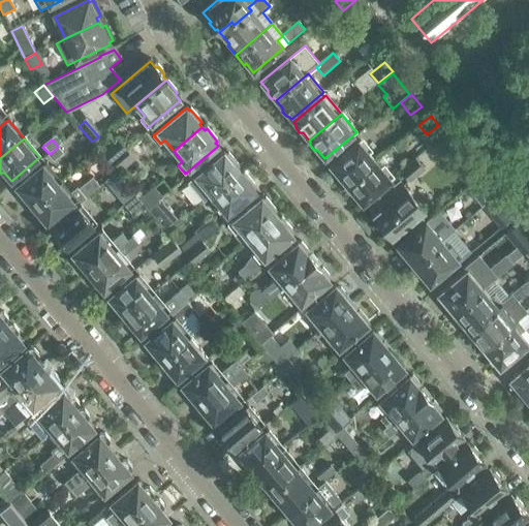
[(337,178),(344,186),(374,161),(359,143),(331,165),(338,175),(337,178)]
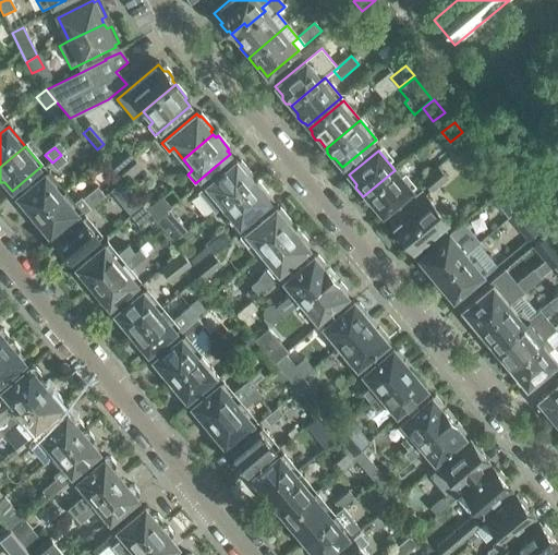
[(111,167),(117,173),(135,158),(130,152),(111,167)]
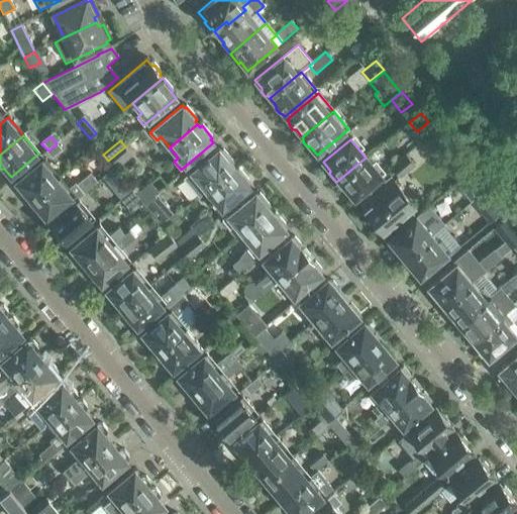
[(55,159),(63,151),(57,143),(48,150),(55,159)]
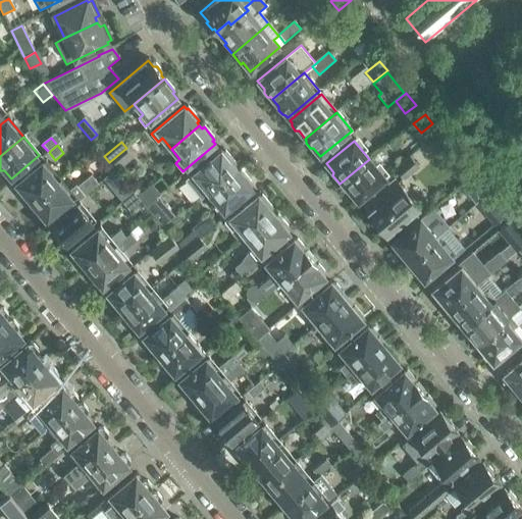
[(135,158),(126,148),(109,162),(117,171),(135,158)]
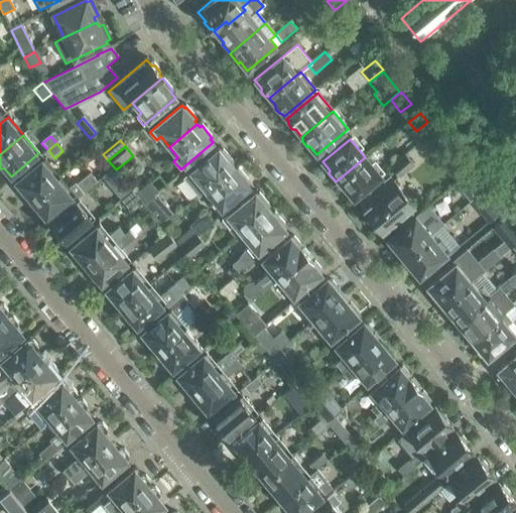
[(198,198),(206,191),(234,168),(233,166),(235,165),(222,149),(220,150),(219,149),(182,178),(198,198)]
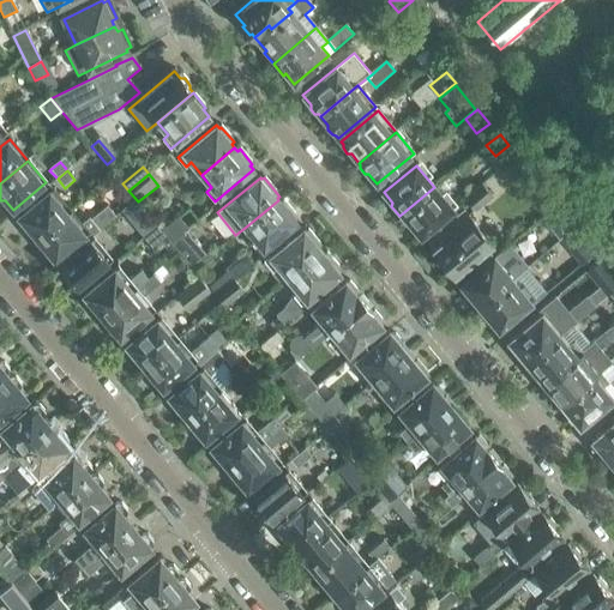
[(481,186),(465,199),(475,212),(492,198),(481,186)]
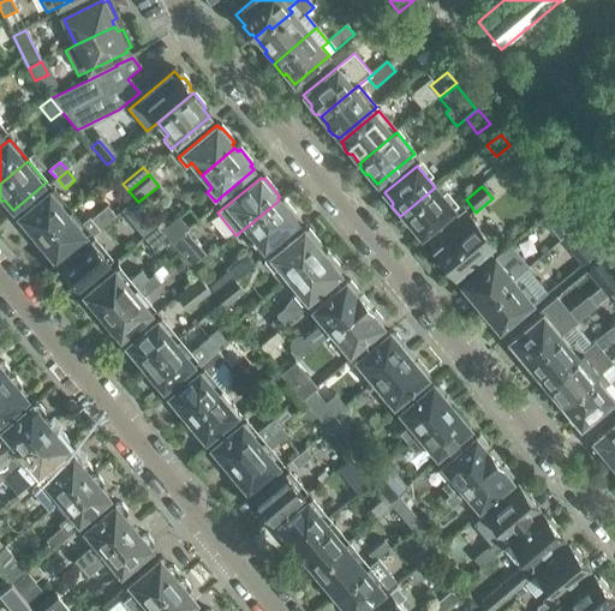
[(454,210),(435,187),(400,216),(410,227),(413,227),(422,237),(454,210)]
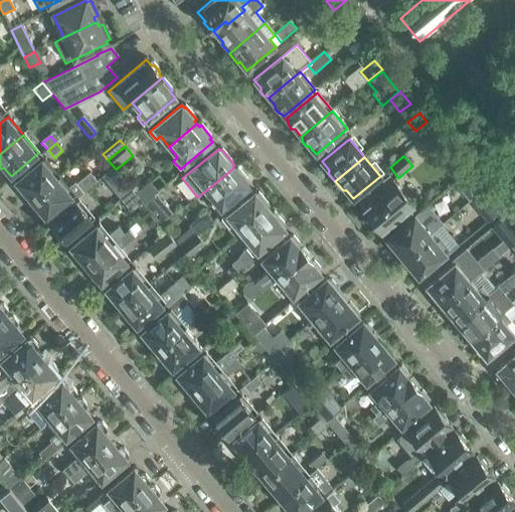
[(25,199),(29,199),(31,200),(58,177),(43,159),(16,182),(22,190),(21,194),(25,199)]
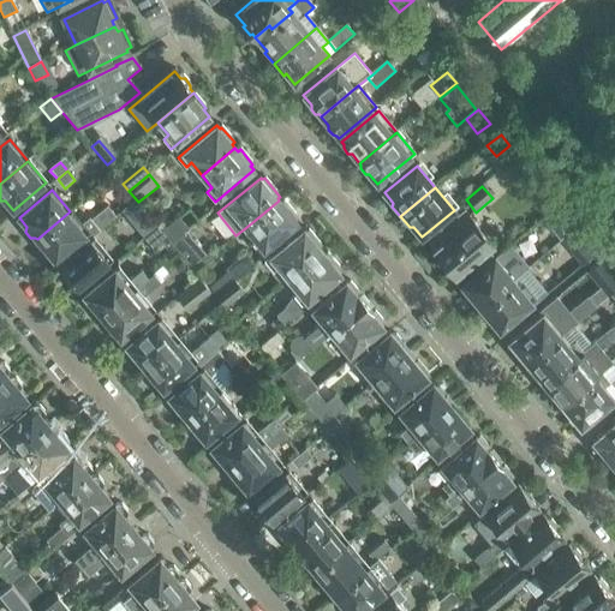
[(280,202),(279,201),(245,228),(256,240),(251,245),(258,255),(297,222),(296,221),(298,219),(282,199),(280,202)]
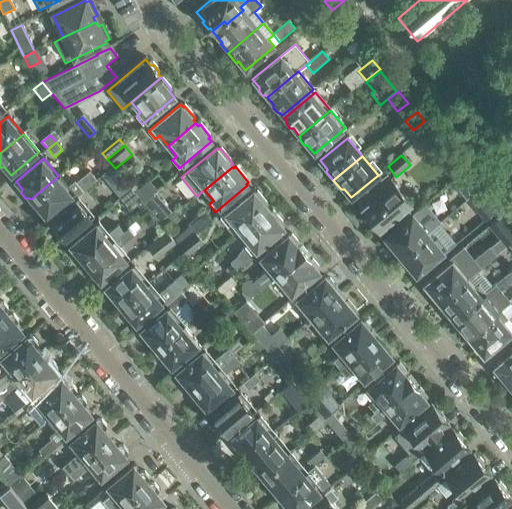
[(113,167),(102,176),(121,199),(132,190),(113,167)]
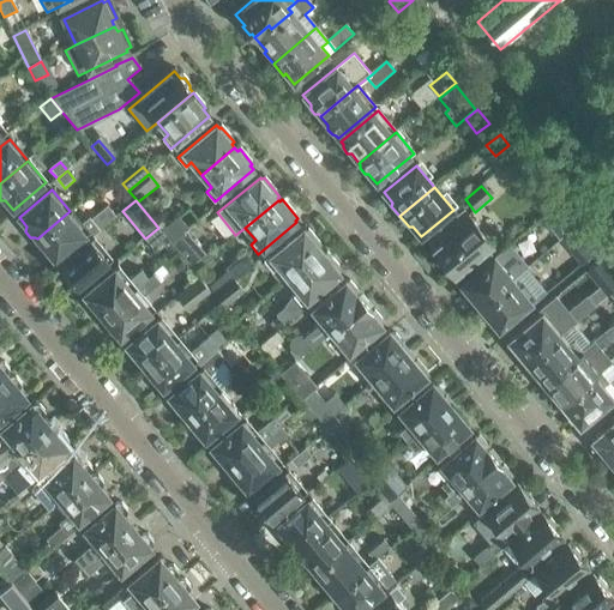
[(82,225),(70,211),(37,239),(38,241),(37,246),(42,252),(47,252),(55,261),(88,234),(91,236),(116,216),(108,206),(92,219),(91,217),(82,225)]
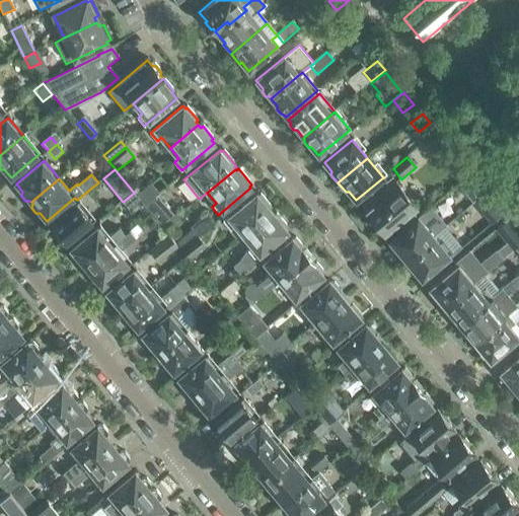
[(370,198),(376,205),(367,213),(374,222),(371,223),(379,233),(382,231),(384,234),(392,227),(410,213),(416,208),(391,180),(370,198)]
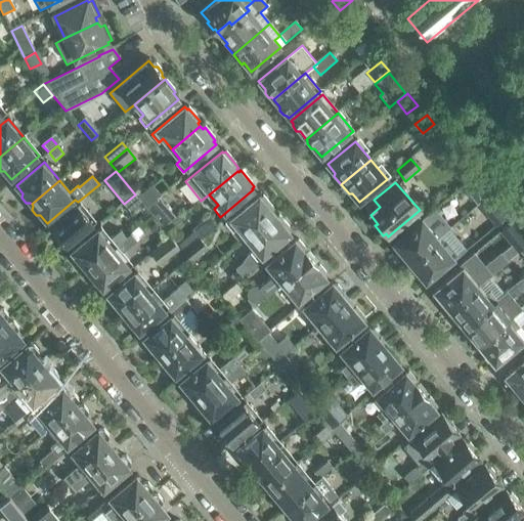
[(160,197),(151,186),(138,199),(141,202),(146,208),(156,201),(159,198),(160,197)]
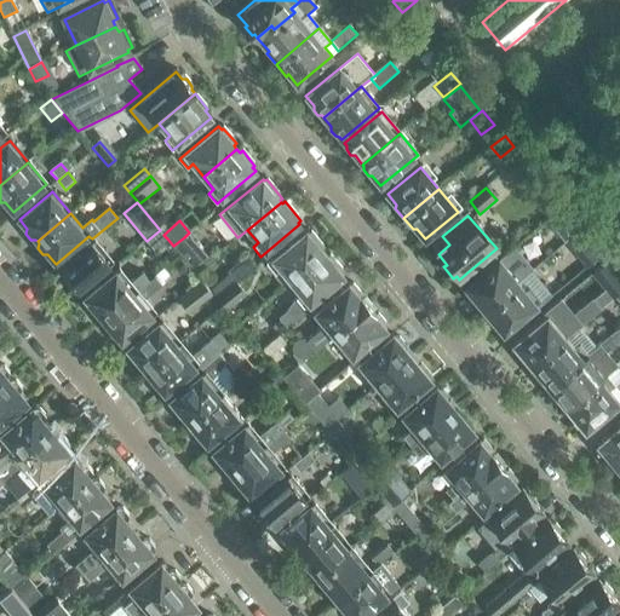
[(569,240),(578,251),(592,240),(584,229),(569,240)]
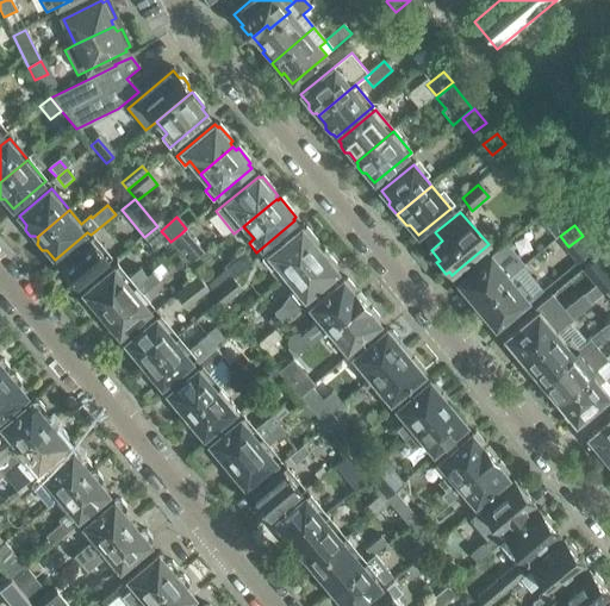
[(165,235),(157,226),(144,237),(151,245),(165,235)]
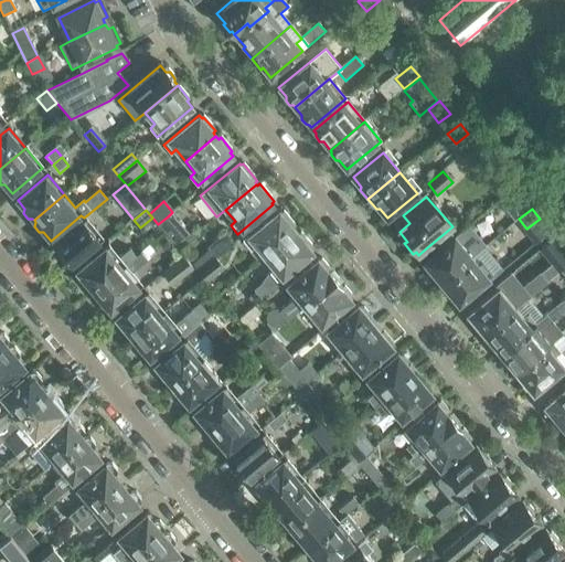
[(256,245),(265,257),(296,232),(295,230),(297,229),(283,211),(280,213),(279,211),(244,241),(251,250),(256,245)]
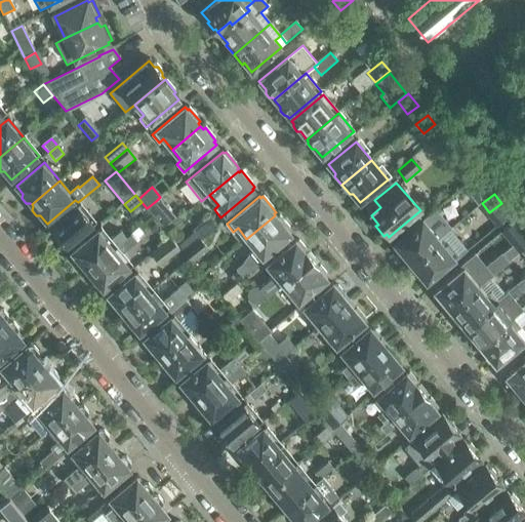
[(156,201),(147,208),(161,226),(170,218),(156,201)]
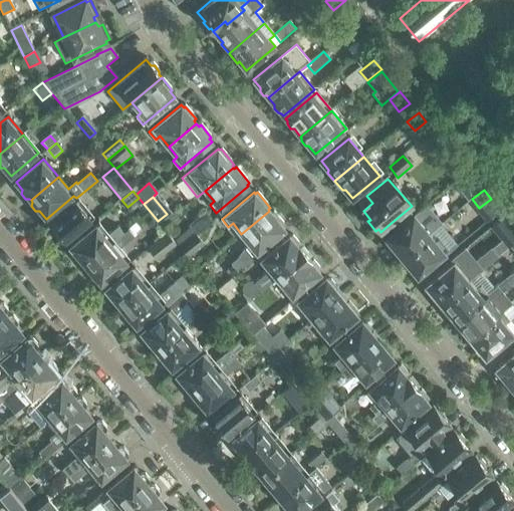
[(92,218),(77,200),(49,223),(51,224),(50,229),(54,234),(58,233),(65,241),(92,218)]
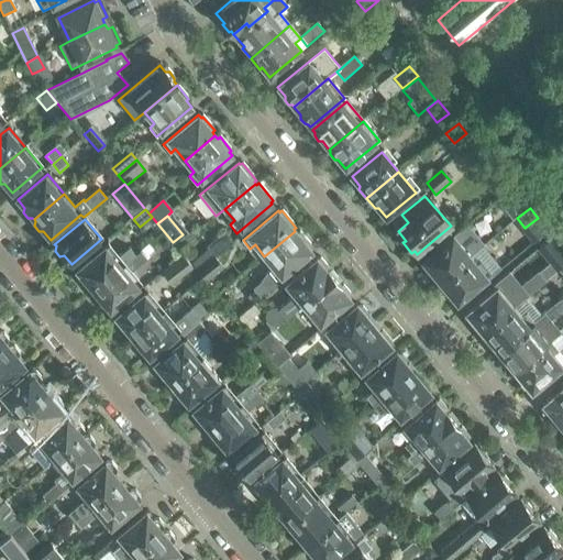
[(232,241),(224,231),(206,246),(213,256),(232,241)]
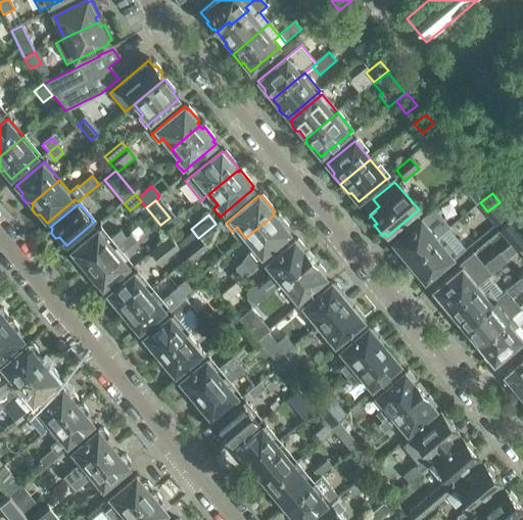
[(277,218),(274,215),(245,238),(253,247),(249,251),(243,262),(235,269),(242,278),(264,261),(260,257),(289,233),(287,230),(289,229),(278,217),(277,218)]
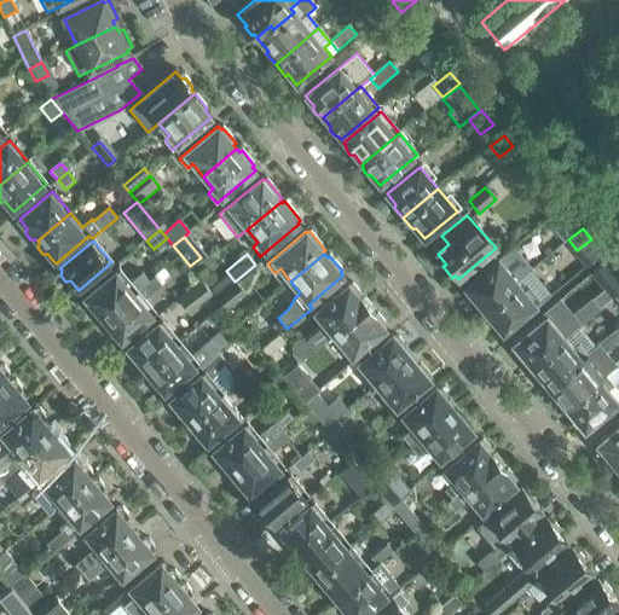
[(489,254),(468,271),(475,280),(496,262),(489,254)]
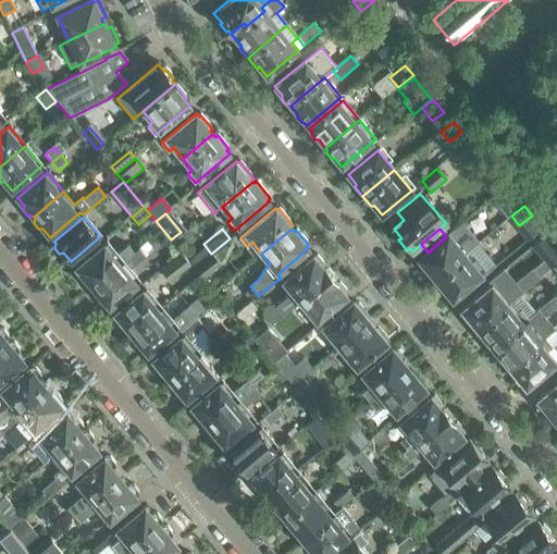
[(425,272),(433,281),(465,255),(448,235),(446,236),(428,253),(419,259),(426,269),(425,272)]
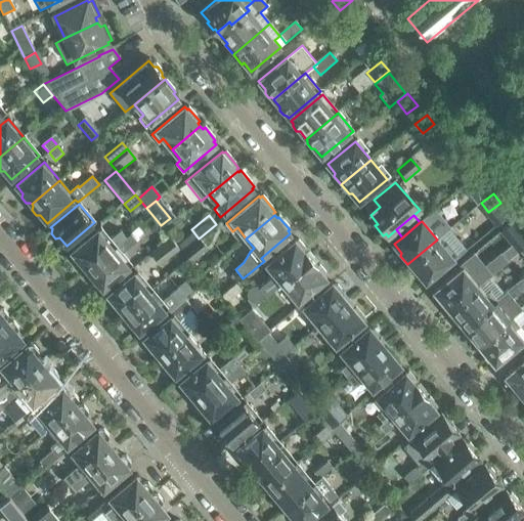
[(510,226),(499,234),(504,240),(514,230),(510,226)]
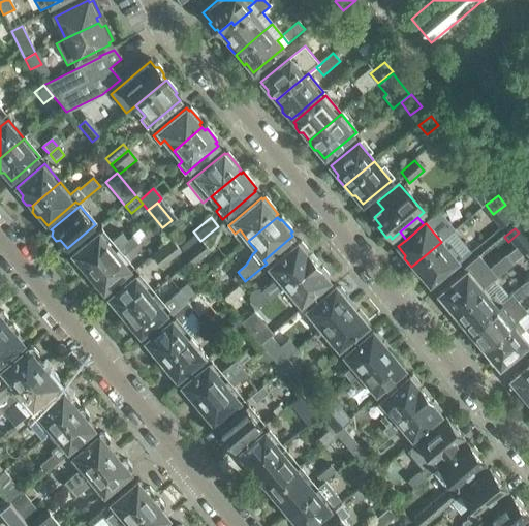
[(78,266),(82,266),(88,274),(117,250),(127,241),(121,234),(111,243),(101,230),(72,255),(73,256),(72,260),(78,266)]
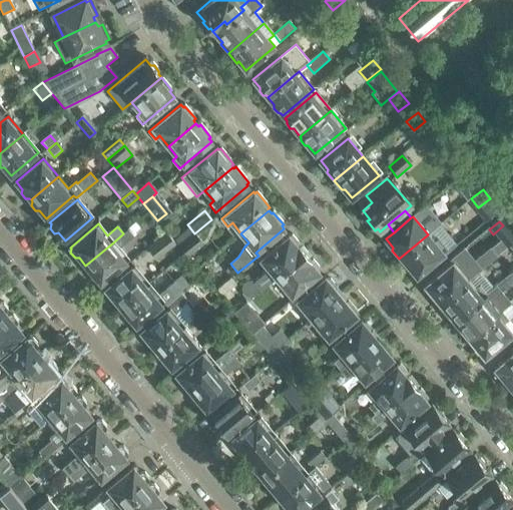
[(439,225),(428,234),(399,259),(407,268),(410,268),(417,276),(443,253),(444,257),(456,246),(439,225)]
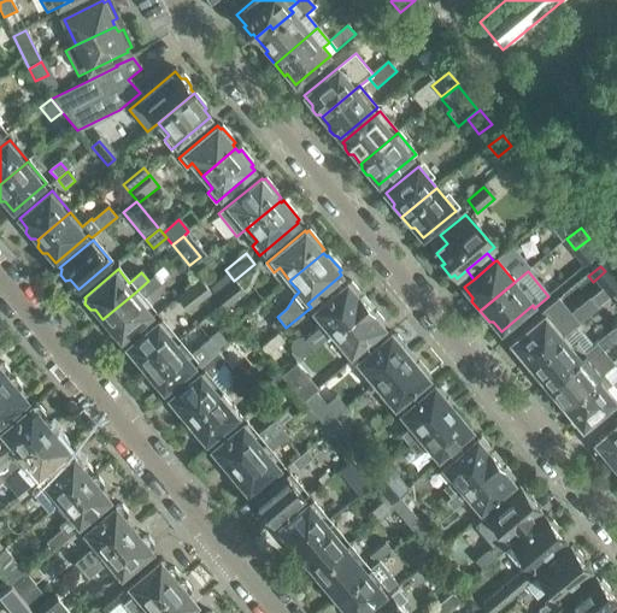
[(148,281),(136,292),(103,319),(110,328),(109,332),(115,339),(119,339),(121,341),(154,313),(144,300),(160,286),(153,277),(148,281)]
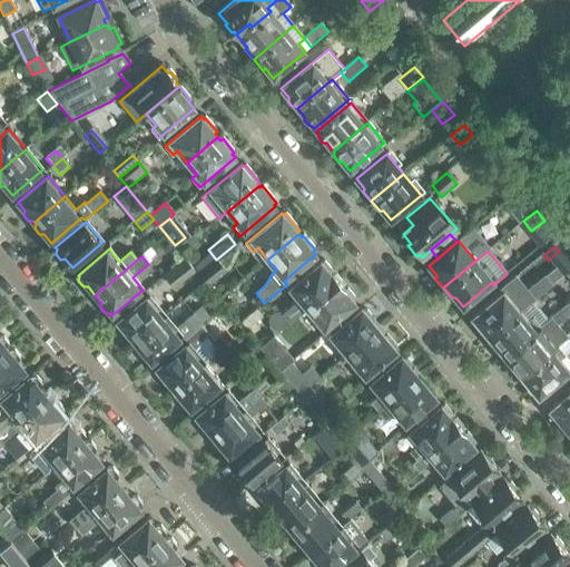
[(195,271),(186,261),(165,277),(174,287),(195,271)]
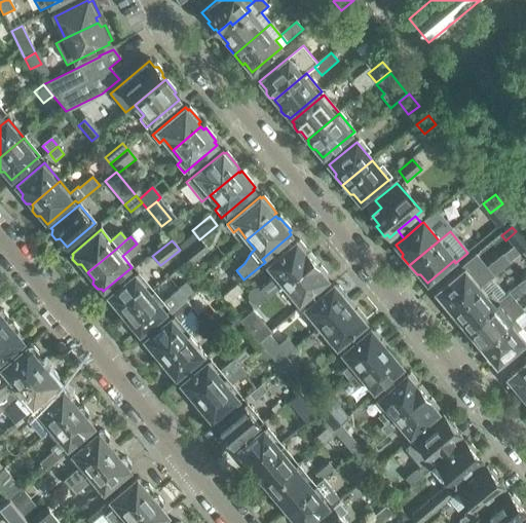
[(184,254),(190,261),(192,264),(209,251),(200,240),(184,254)]
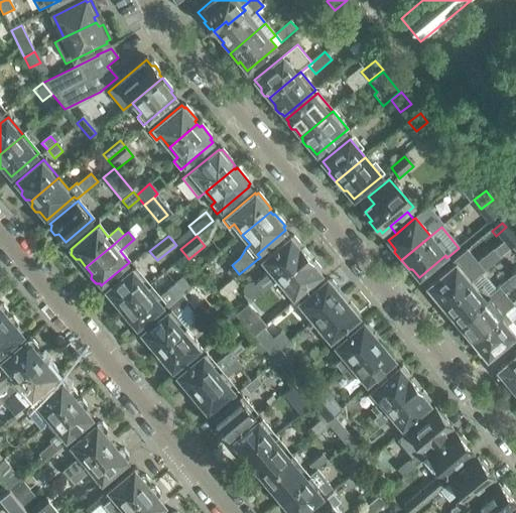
[(270,285),(277,279),(305,256),(300,249),(299,250),(298,248),(301,246),(293,238),(292,239),(290,237),(262,261),(271,271),(255,284),(253,283),(247,284),(243,289),(245,296),(252,300),(261,293),(270,285)]
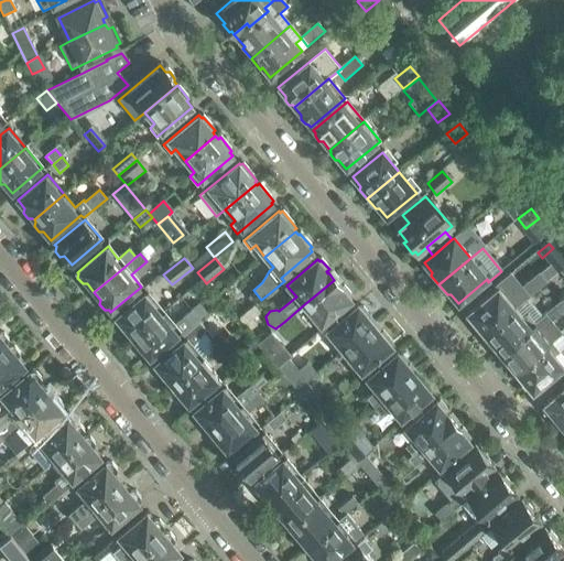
[(545,284),(539,277),(521,290),(528,298),(545,284)]
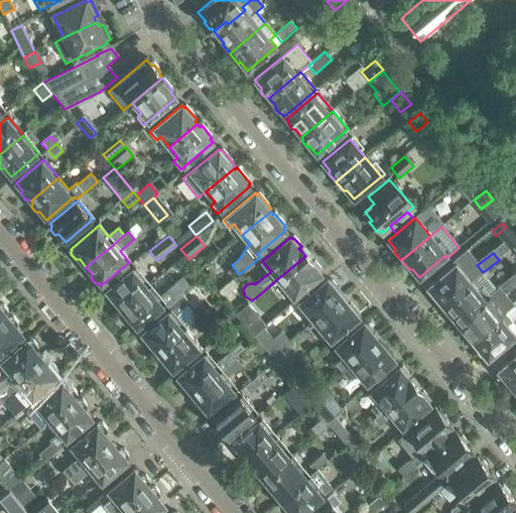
[(436,302),(438,300),(442,305),(471,282),(472,282),(476,279),(468,270),(473,266),(464,254),(453,262),(455,265),(427,287),(429,289),(428,293),(436,302)]
